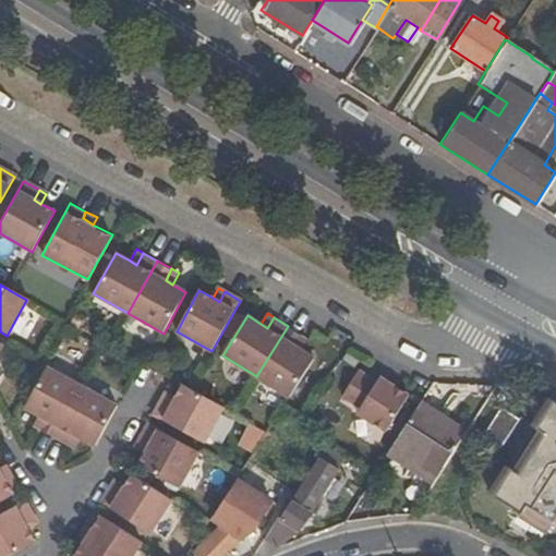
[(288,326),(256,376),(290,398),(315,359),(301,351),(294,347),(302,335),(288,326)]
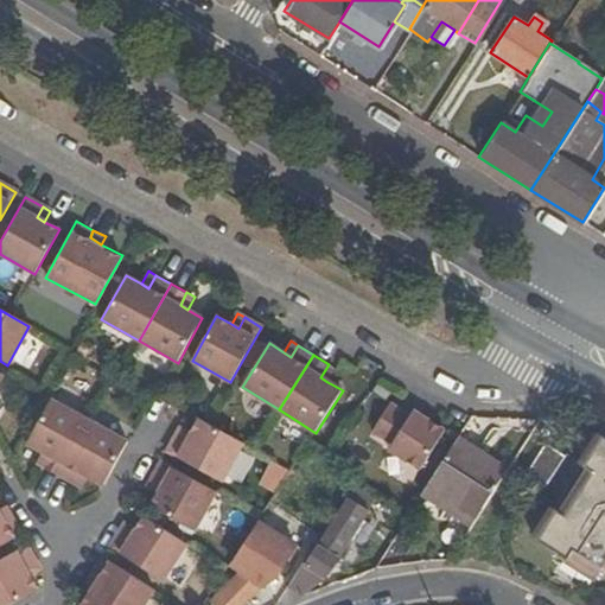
[(320,377),(328,382),(336,369),(329,364),(320,377)]
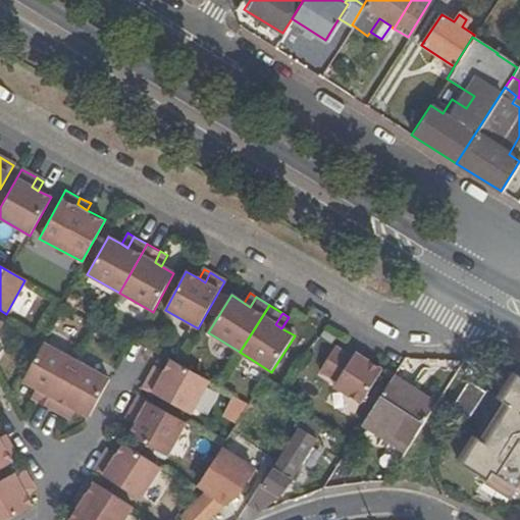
[(49,410),(76,362),(42,344),(21,381),(35,388),(41,393),(36,404),(49,410)]
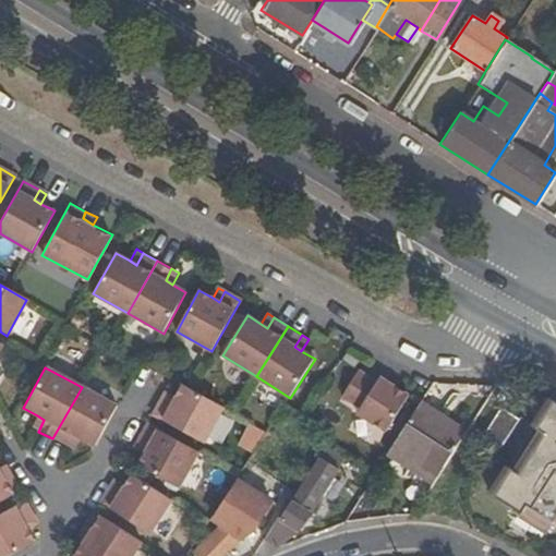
[(407,395),(378,376),(374,382),(355,371),(339,397),(358,408),(355,413),(384,432),(407,395)]
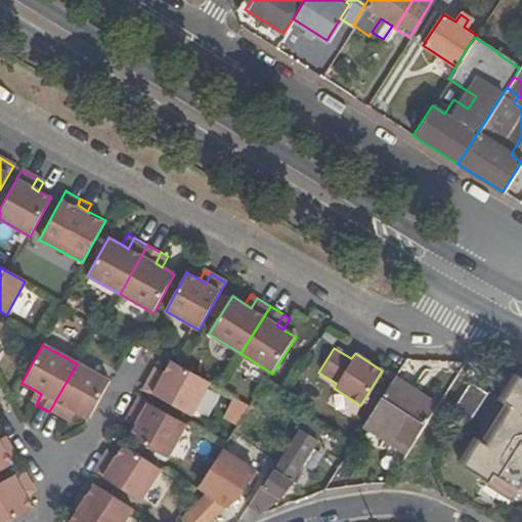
[(150,375),(142,390),(188,415),(207,382),(178,366),(168,360),(162,373),(159,379),(150,375)]
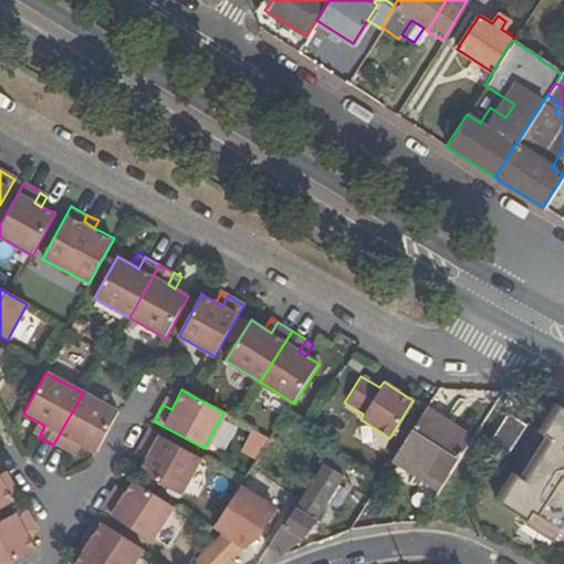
[(95,452),(117,411),(83,393),(53,445),(68,453),(74,441),(82,446),(95,452)]
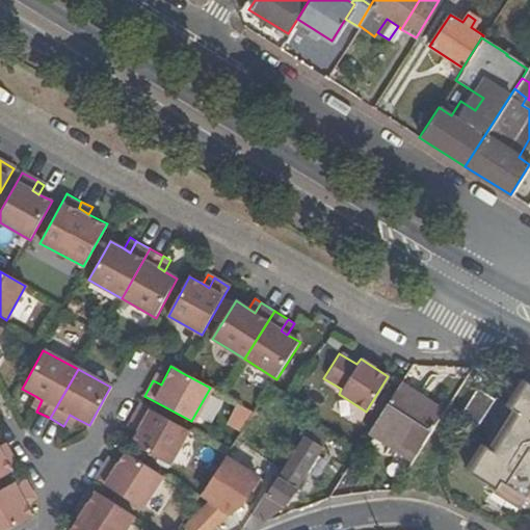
[(157,374),(153,380),(161,385),(164,378),(157,374)]
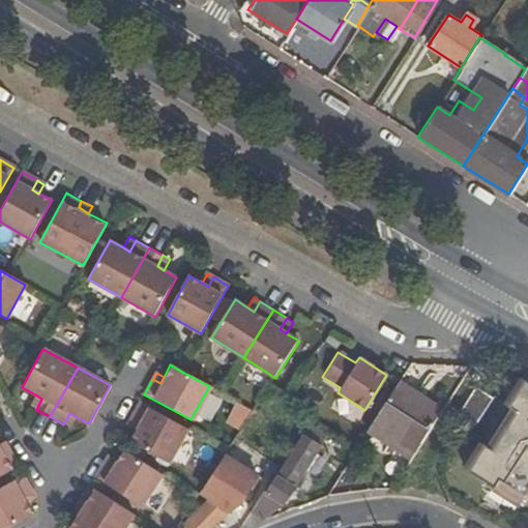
[(527,384),(519,379),(503,405),(505,405),(480,443),(479,442),(462,468),(493,488),(491,490),(517,505),(525,493),(527,494),(527,384)]
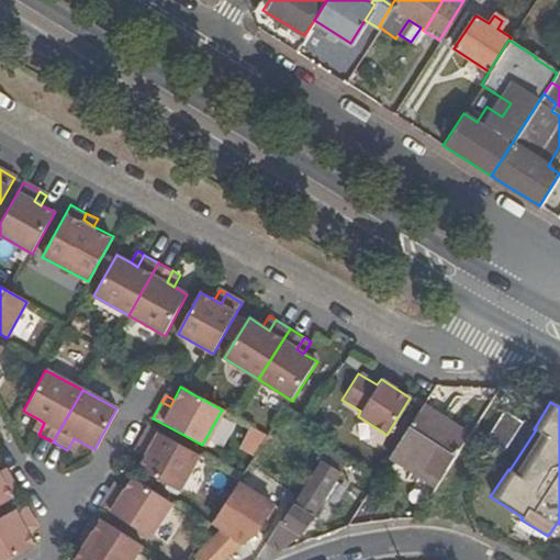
[(519,422),(501,410),(483,438),(502,450),(519,422)]
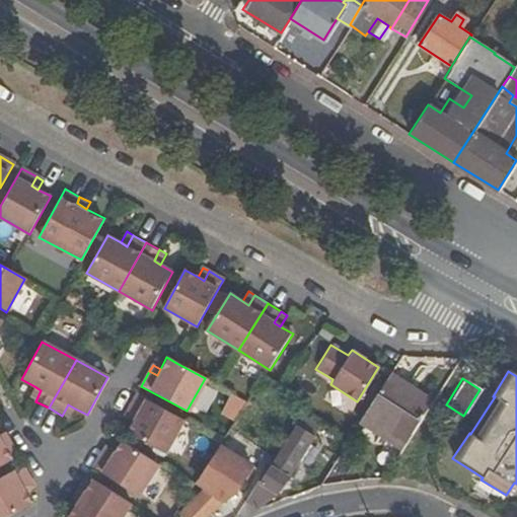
[(384,381),(362,418),(403,444),(430,403),(409,388),(404,393),(384,381)]
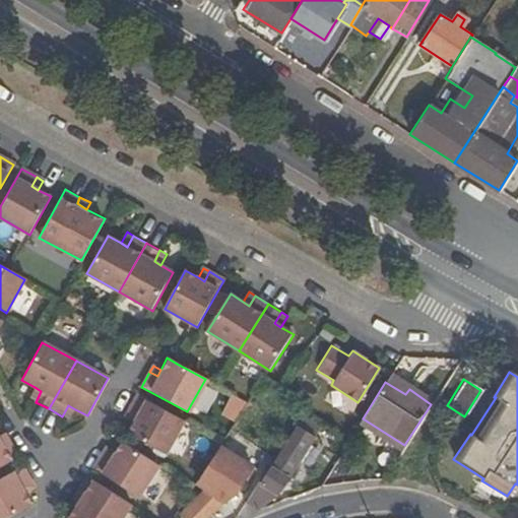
[(41,391),(35,387),(29,398),(36,402),(41,391)]
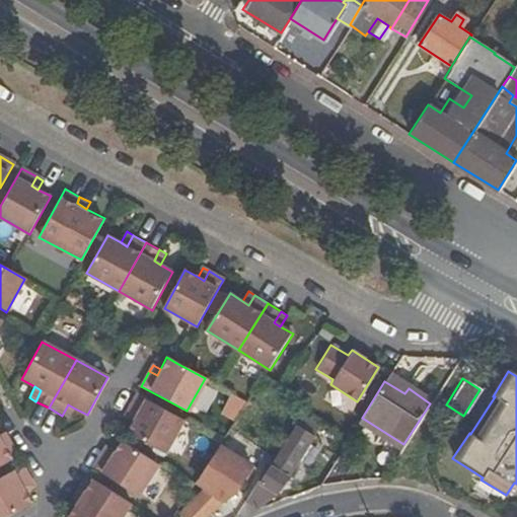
[(137,413),(133,420),(127,432),(164,453),(183,420),(136,393),(129,409),(137,413)]
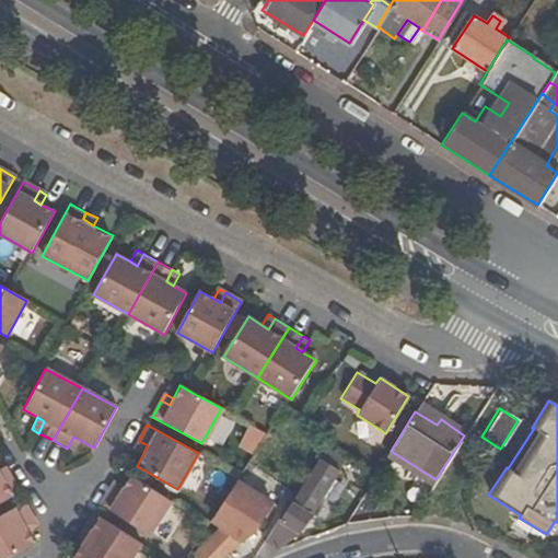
[(74,453),(81,441),(73,437),(67,449),(74,453)]
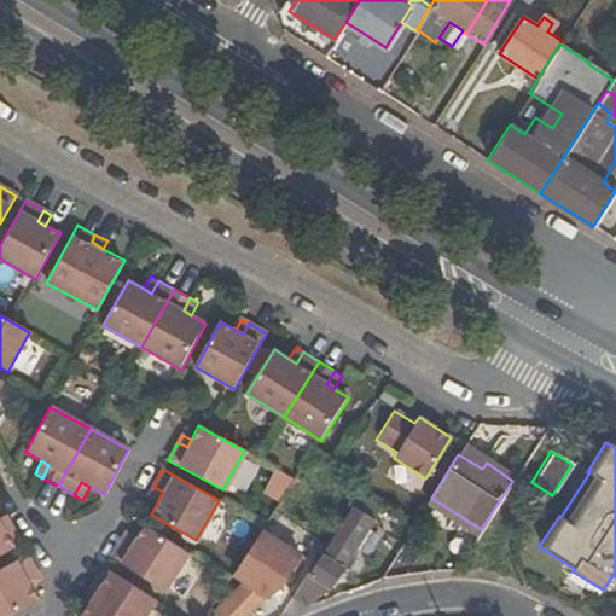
[(154,487),(149,494),(158,500),(163,492),(154,487)]
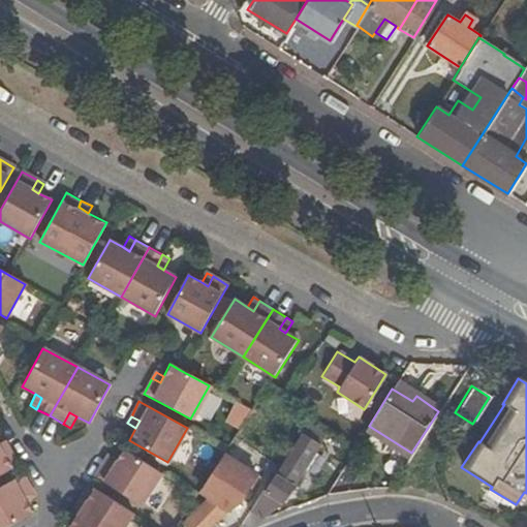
[(249,512),(259,519),(280,502),(281,502),(292,484),(299,488),(303,482),(298,477),(322,437),(306,427),(267,493),(262,490),(249,512)]
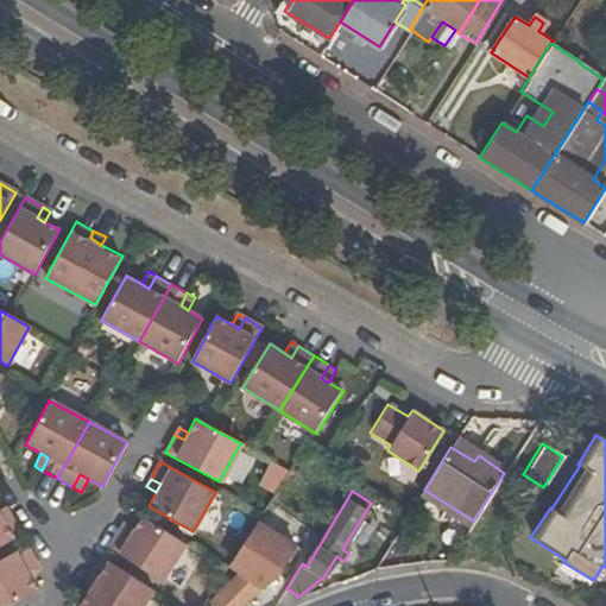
[(163,581),(185,544),(141,516),(133,530),(128,538),(119,532),(109,549),(163,581)]
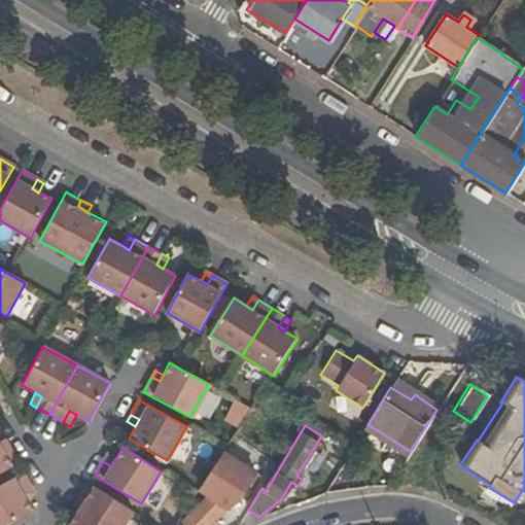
[(0,471),(15,462),(7,448),(1,451),(0,449),(0,471)]
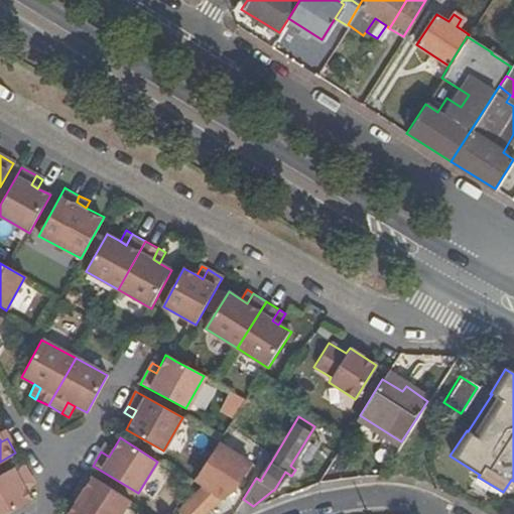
[(217,443),(194,480),(201,486),(198,489),(194,485),(184,495),(189,498),(177,511),(179,513),(180,513),(204,513),(220,498),(233,490),(248,464),(217,443)]
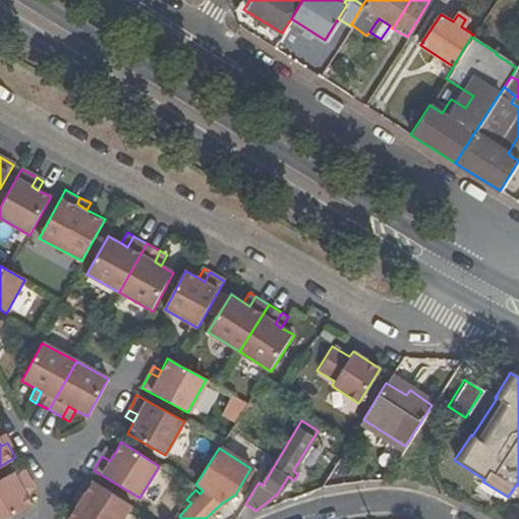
[(107,449),(102,456),(110,461),(114,454),(107,449)]
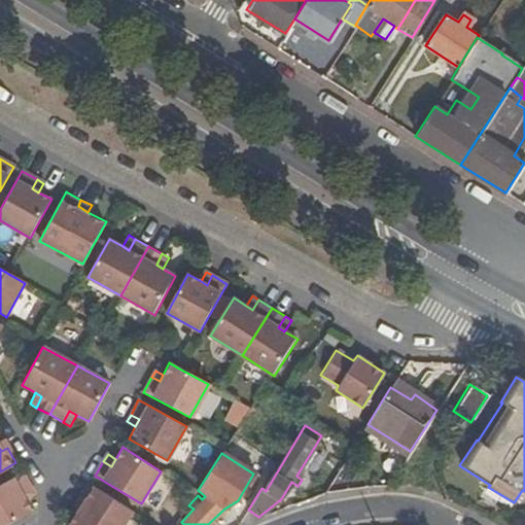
[(29,485),(21,471),(0,483),(0,524),(3,524),(11,521),(30,511),(23,497),(20,491),(29,485)]
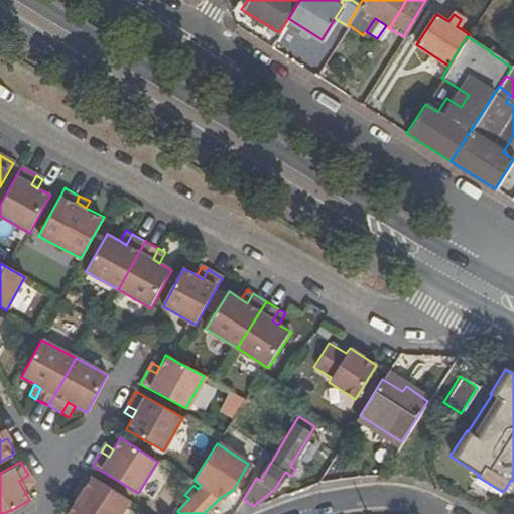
[(85,492),(79,501),(70,513),(121,513),(130,500),(88,473),(79,487),(85,492)]
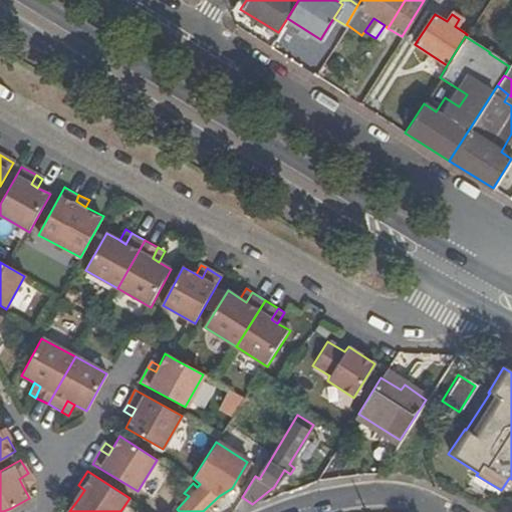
[(32,480),(28,473),(19,479),(22,485),(32,480)]
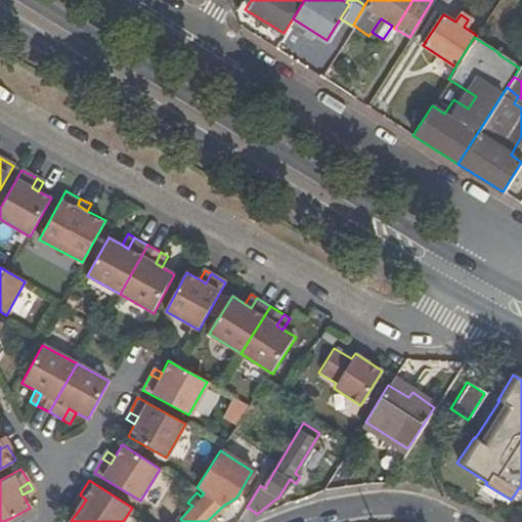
[(80,494),(74,505),(80,509),(86,499),(80,494)]
